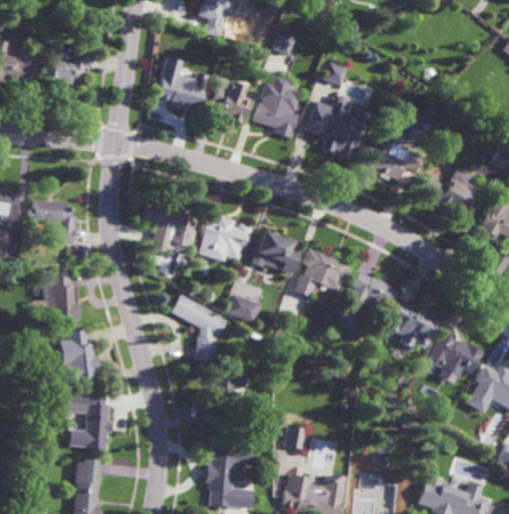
[(237,0),(232,14),(225,12),(222,20),(227,22),(221,38),(205,32),(210,19),(199,15),(204,2),(205,3),(206,0),(237,0)]
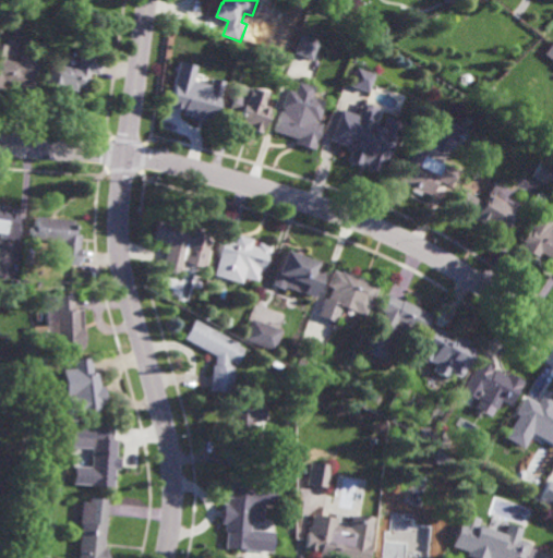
[(25,28),(20,27),(19,22),(22,19),(26,19),(28,24),(25,28)]
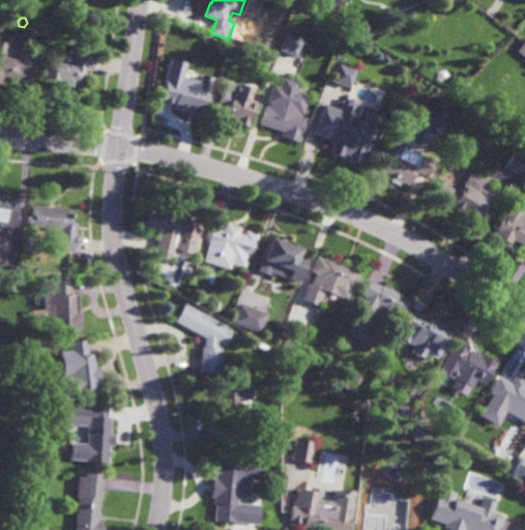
[(344,40),(338,37),(340,31),(347,33),(344,40)]
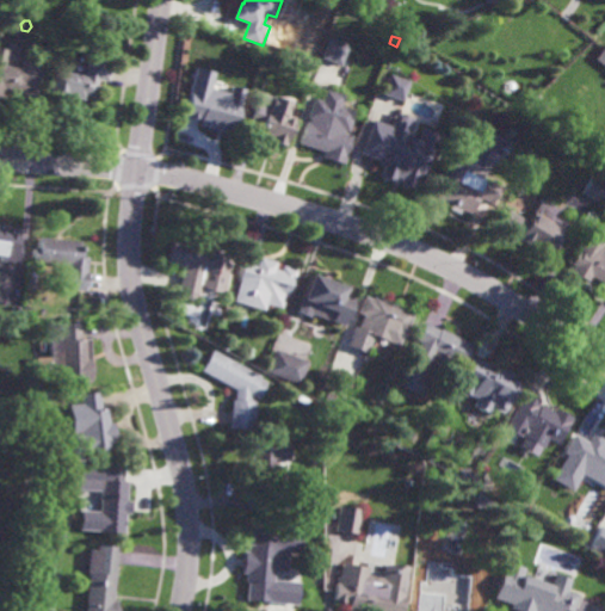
[(322,59),(331,38),(351,45),(343,66),(322,59)]
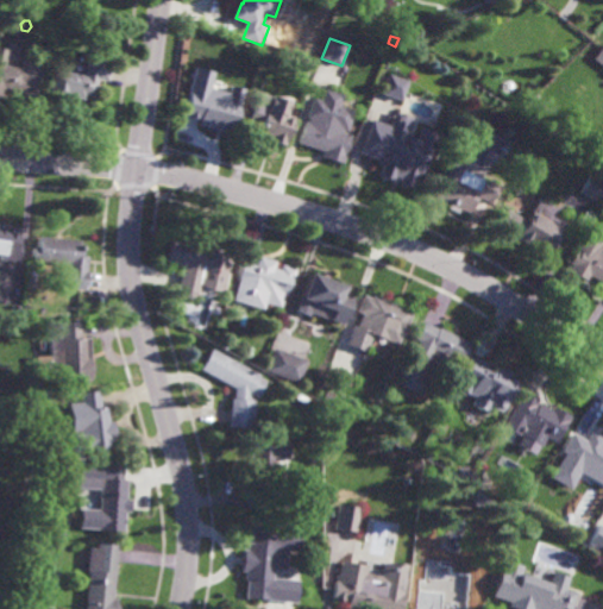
[(111,81),(101,80),(99,96),(88,95),(87,100),(73,98),(71,101),(52,99),(57,71),(89,76),(93,50),(115,54),(111,81)]
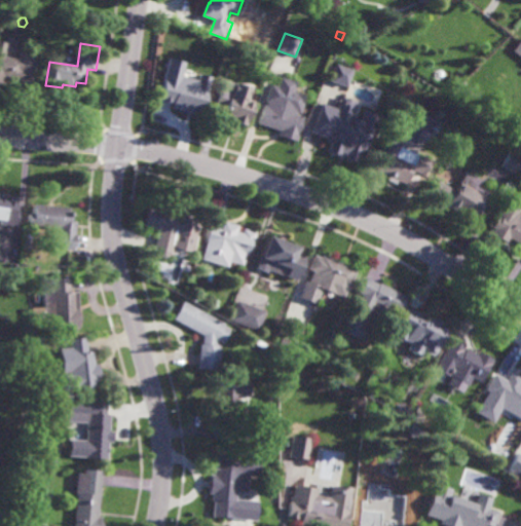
[(6,52),(9,52),(8,58),(22,60),(23,51),(41,55),(37,74),(23,71),(22,79),(7,76),(6,84),(0,82),(0,45),(7,47),(6,52)]
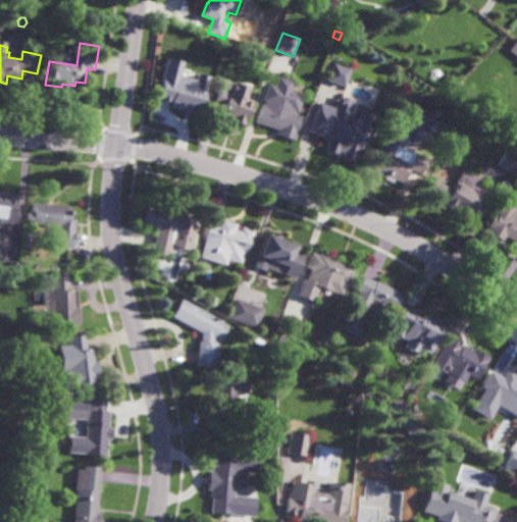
[(327,81),(333,64),(350,70),(343,87),(327,81)]
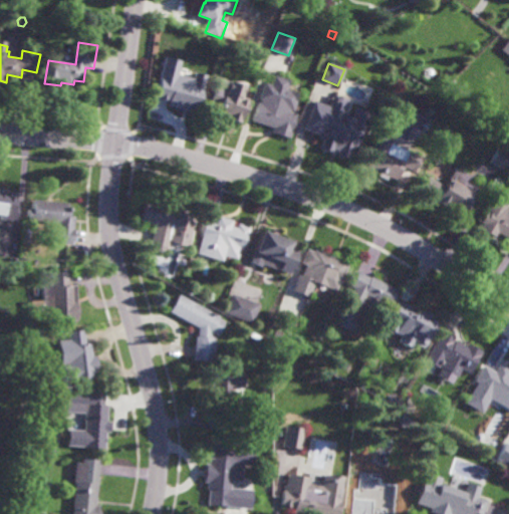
[(200,112),(193,110),(193,112),(185,110),(186,107),(179,106),(179,103),(159,97),(167,67),(181,70),(178,80),(206,88),(200,112)]
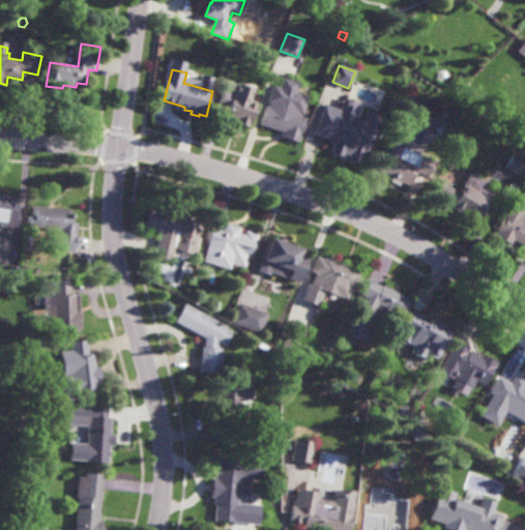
[(300,93),(312,97),(307,115),(302,113),(301,117),(311,120),(303,143),(285,138),(286,133),(263,125),(269,106),(272,107),(273,104),(271,102),(276,85),(284,87),(286,78),(303,83),(300,93)]
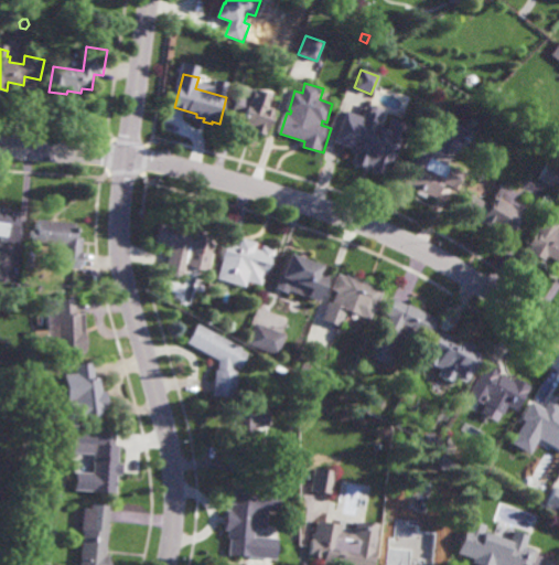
[(269,109),(277,113),(268,137),(253,132),(254,129),(242,125),(245,116),(235,113),(240,97),(253,102),(256,91),(273,96),(269,109)]
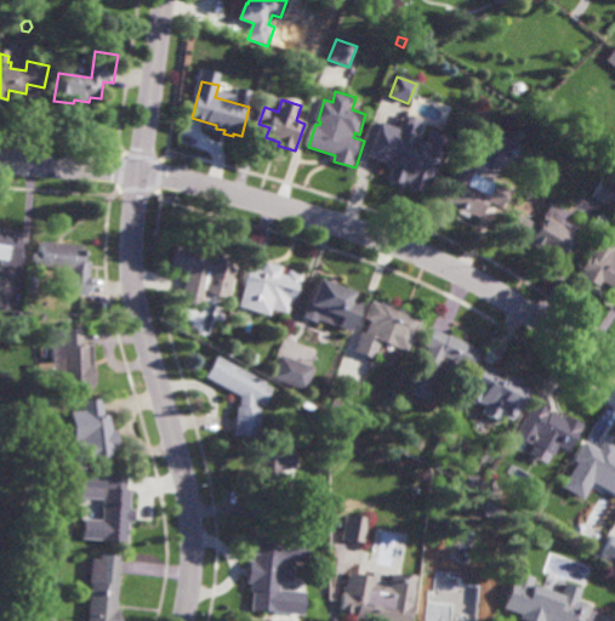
[(394,167),(370,158),(383,124),(398,130),(404,115),(420,123),(415,136),(427,141),(432,129),(448,135),(431,181),(426,180),(422,192),(409,187),(410,183),(404,181),(402,184),(389,180),(394,167)]
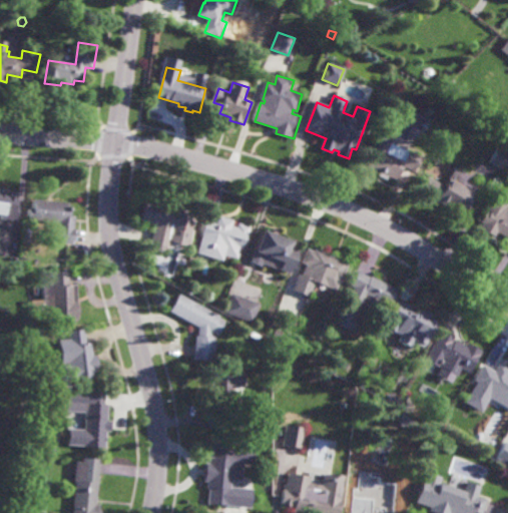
[(411,151),(411,150),(426,157),(418,171),(406,165),(400,178),(391,173),(389,177),(382,173),(383,170),(371,164),(384,138),(411,151)]
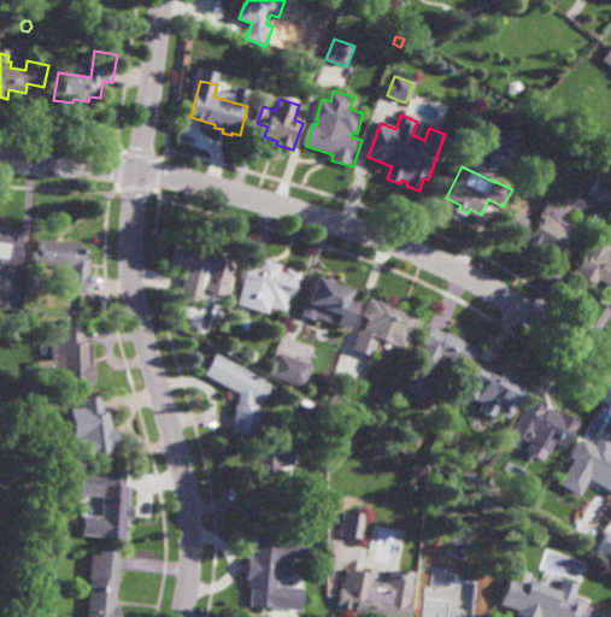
[(610,205),(593,195),(603,180),(610,184),(610,205)]
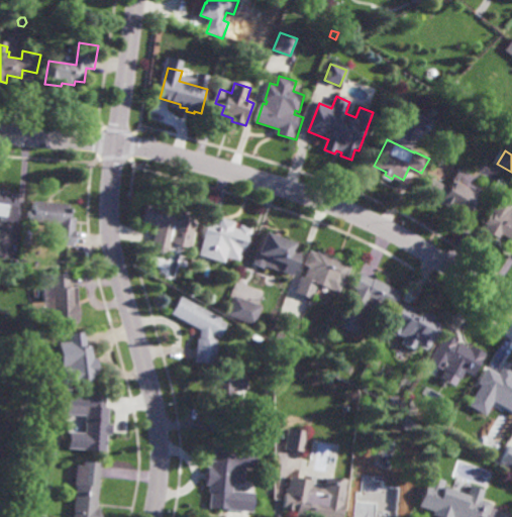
[(473,179),(484,185),(480,191),(481,192),(467,215),(441,200),(442,198),(426,188),(432,178),(448,187),(455,177),(457,178),(463,170),(475,177),(473,179)]
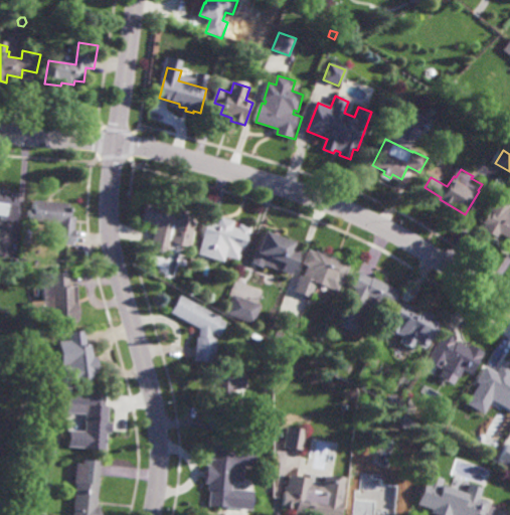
[(0,186),(11,188),(8,203),(22,206),(20,221),(4,218),(5,215),(0,214),(0,186)]
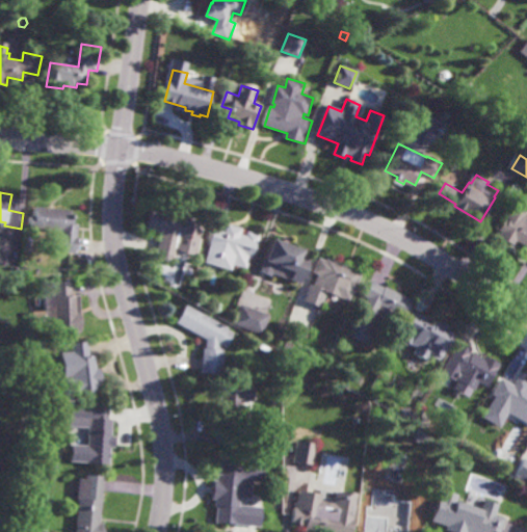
[(526,222),(526,243),(519,239),(516,243),(502,236),(505,231),(501,229),(518,200),(521,202),(524,196),(526,197),(526,222)]
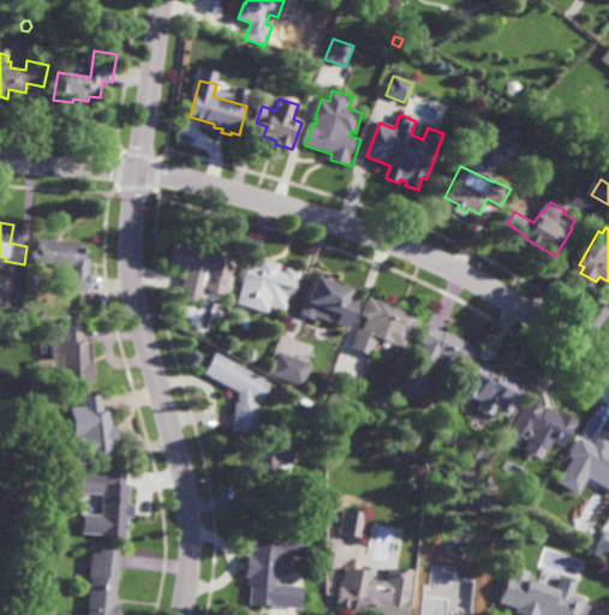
[(85,255),(93,256),(91,270),(93,272),(93,275),(91,275),(90,291),(71,288),(73,264),(36,260),(37,246),(41,248),(42,236),(84,240),(84,244),(87,244),(85,255)]
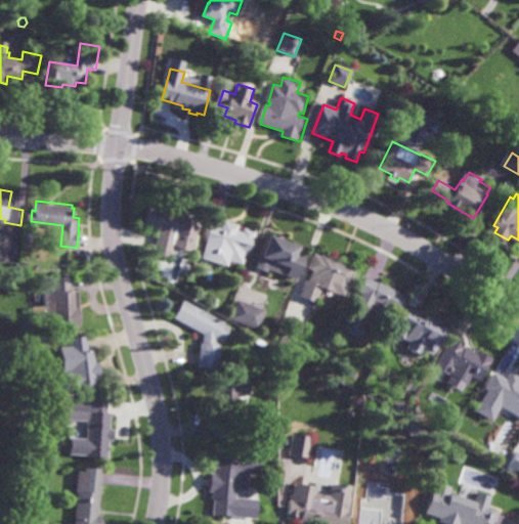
[(161,205),(202,215),(198,231),(201,232),(197,250),(175,244),(172,255),(155,250),(161,226),(145,222),(150,203),(161,205)]
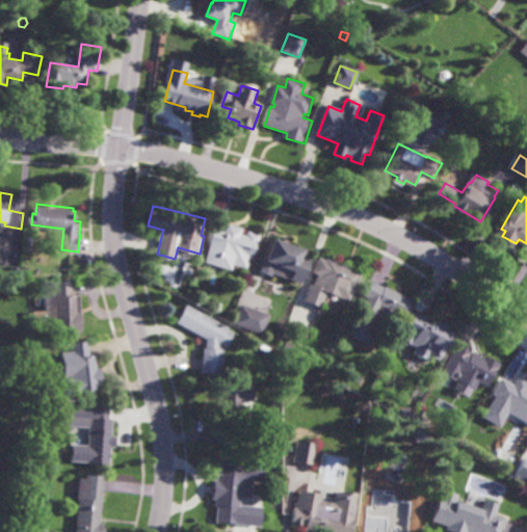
[(241,233),(246,235),(247,232),(259,235),(249,269),(232,264),(231,270),(203,263),(214,223),(227,227),(227,224),(242,229),(241,233)]
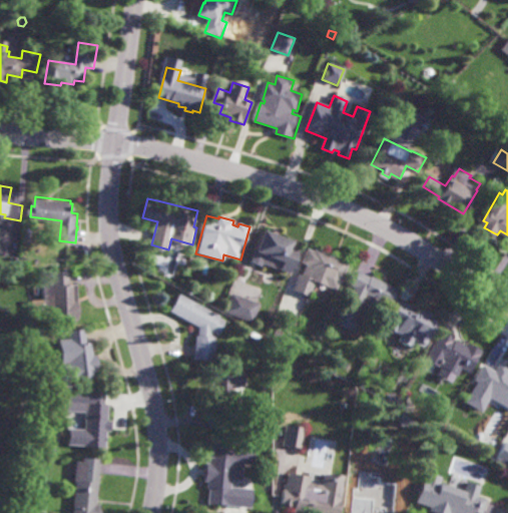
[(289,239),(287,245),(296,248),(287,274),(250,261),(261,229),(289,239)]
